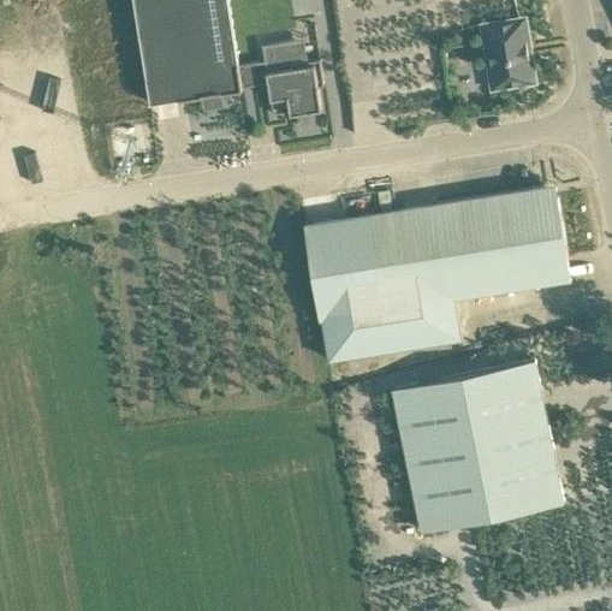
[(225,0),(130,0),(148,107),(200,98),(201,106),(219,104),(218,96),(233,93),(239,92),(239,90),(251,89),(259,88),(255,65),(236,69),(225,0)]
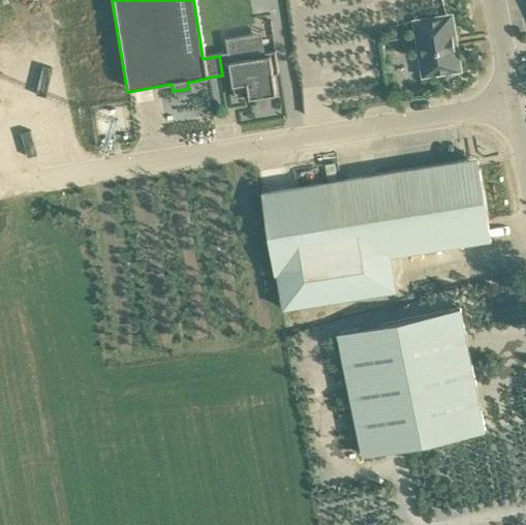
[(413,26),(422,78),(456,71),(447,20),(413,26)]
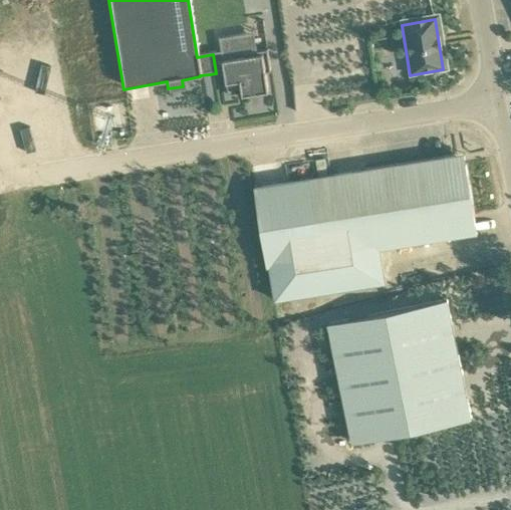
[(250,35),(216,40),(226,97),(240,95),(240,97),(266,93),(263,74),(268,74),(265,52),(253,53),(250,35)]
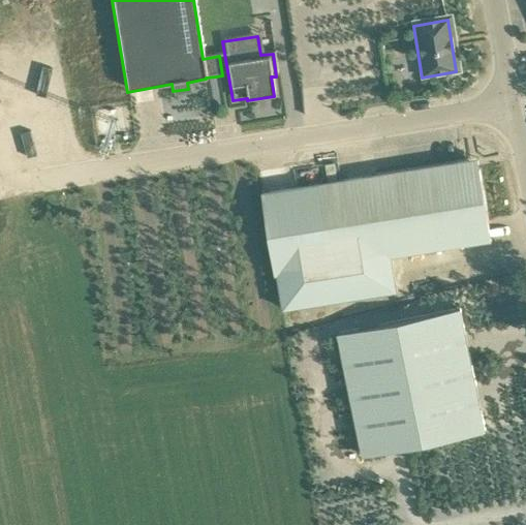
[(189,103),(161,105),(161,118),(190,116),(189,103)]
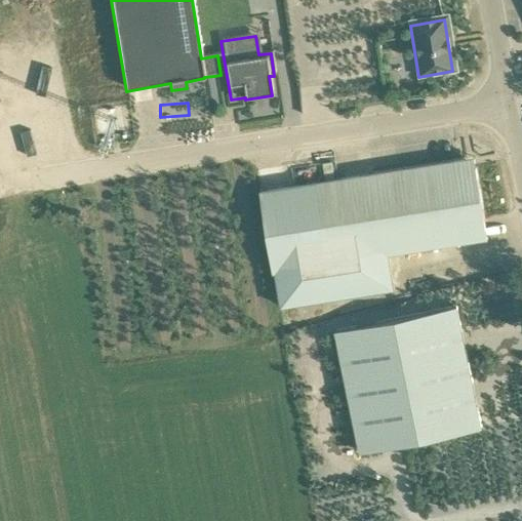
[(482,222),(474,170),(462,161),(310,186),(258,195),(271,274),(274,274),(279,309),(390,291),(385,256),(466,243),(485,241),(482,222)]
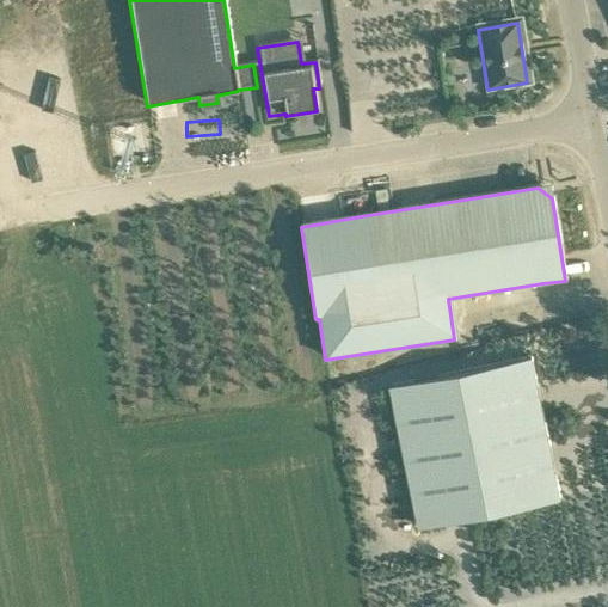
[(378,391),(407,531),(556,500),(526,360),(378,391)]
